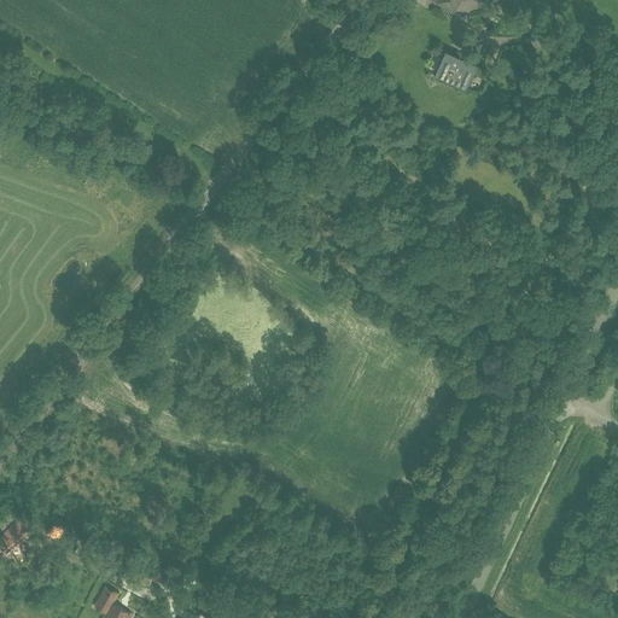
[(460,0),(438,0),(437,3),(454,11),(460,0)]
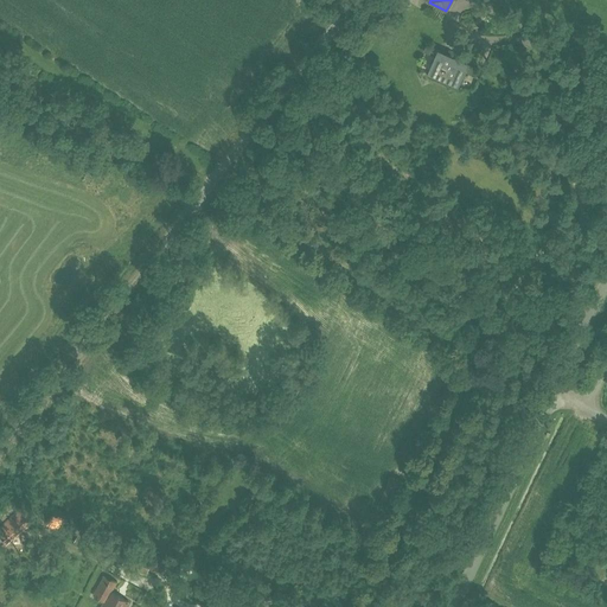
[(477,76),(480,69),(440,51),(428,76),(448,84),(451,81),(458,84),(465,71),(477,76)]
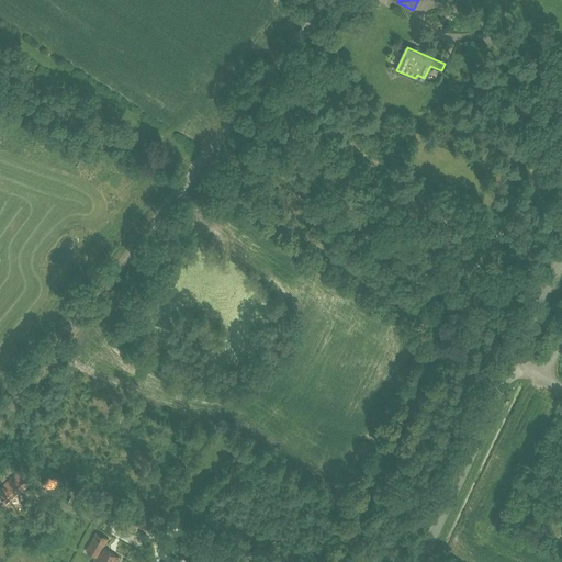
[(79,501),(71,496),(68,503),(76,506),(79,501)]
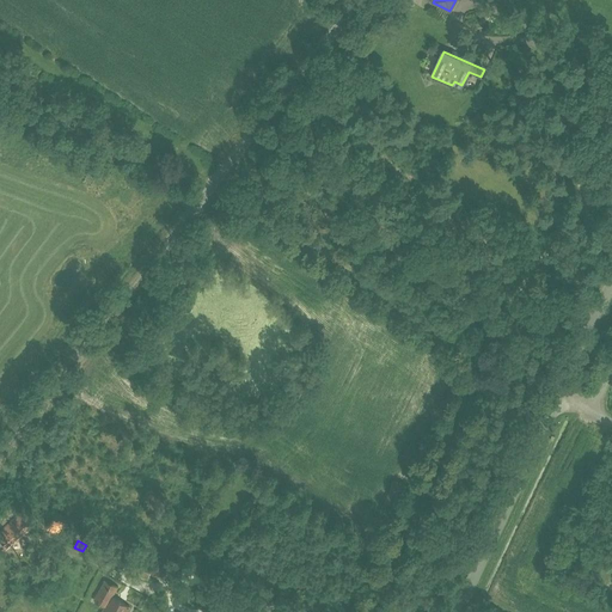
[(127,611),(130,606),(112,597),(117,587),(105,581),(98,595),(109,600),(103,611),(127,611)]
